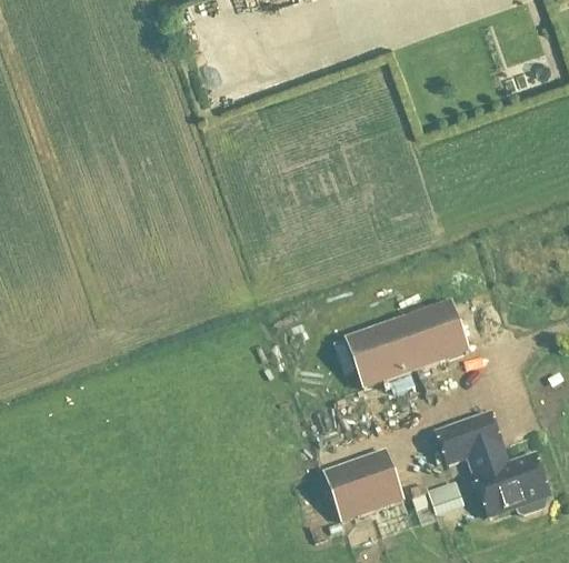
[(219,58),(203,58),(205,80),(219,79),(219,58)]
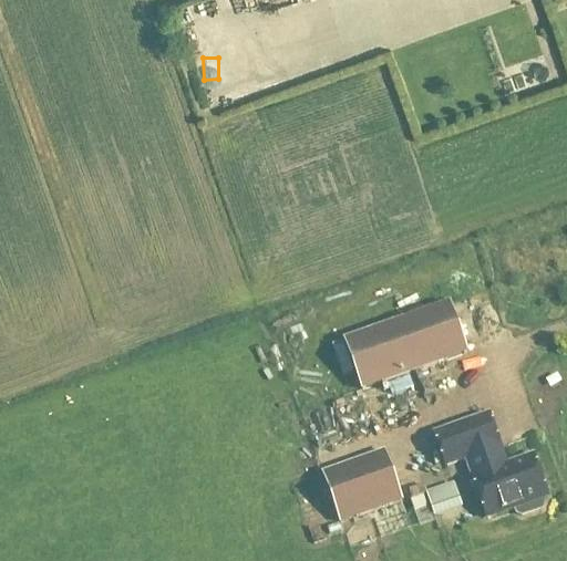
[(466,350),(447,300),(343,336),(361,387),(466,350)]
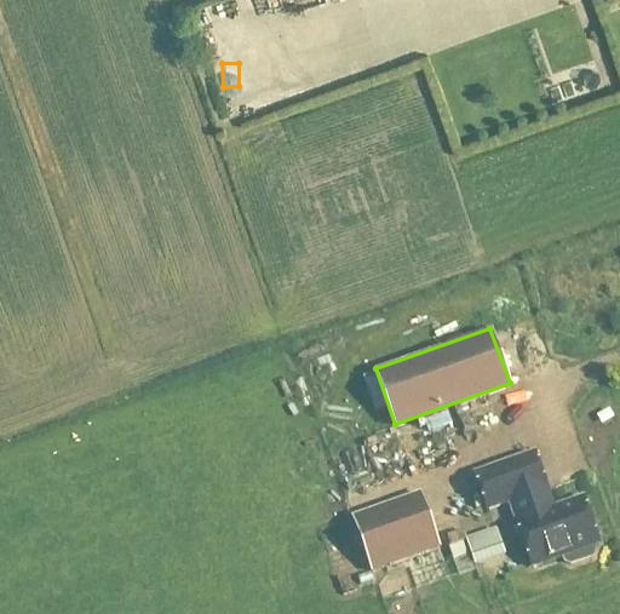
[(535,448),(474,470),(487,506),(509,499),(532,564),(563,552),(564,558),(569,561),(591,552),(593,547),(591,543),(598,540),(581,494),(555,504),(535,448)]
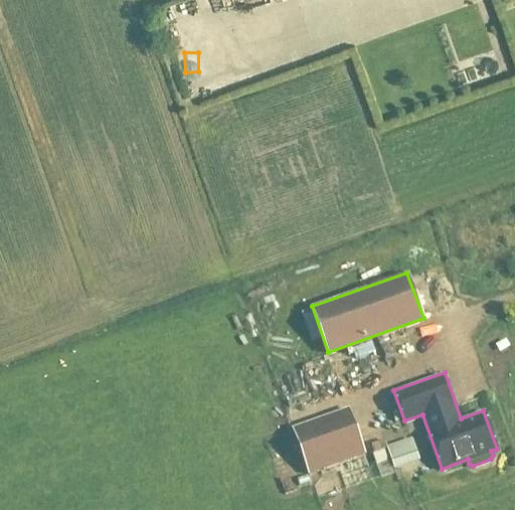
[(364,453),(348,406),(293,427),(309,472),(364,453)]
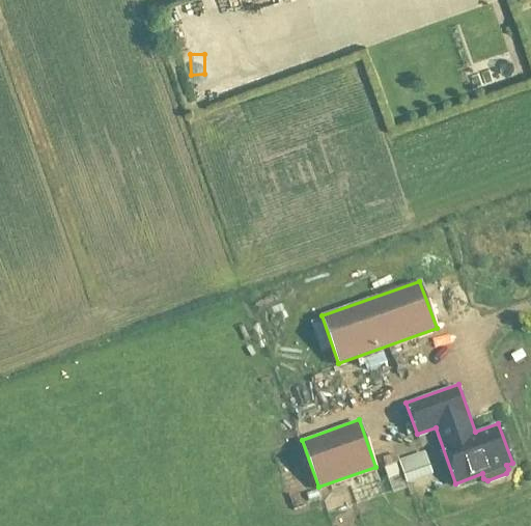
[(422,441),(400,449),(408,472),(430,464),(422,441)]
